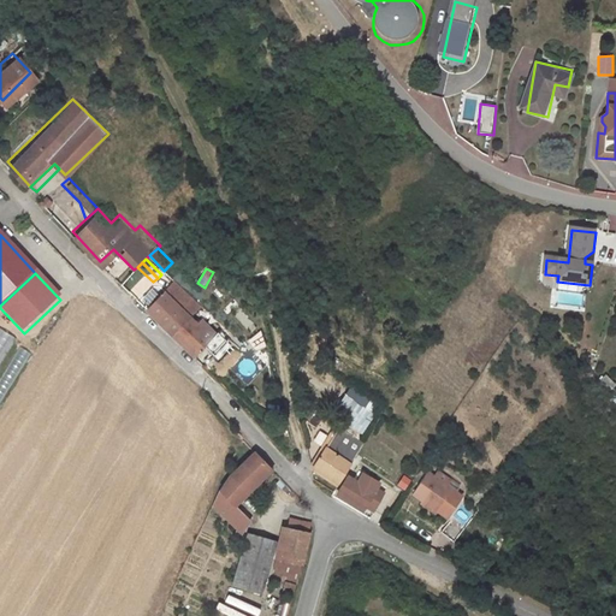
[(155,294),(142,306),(189,356),(209,336),(195,320),(188,325),(155,294)]
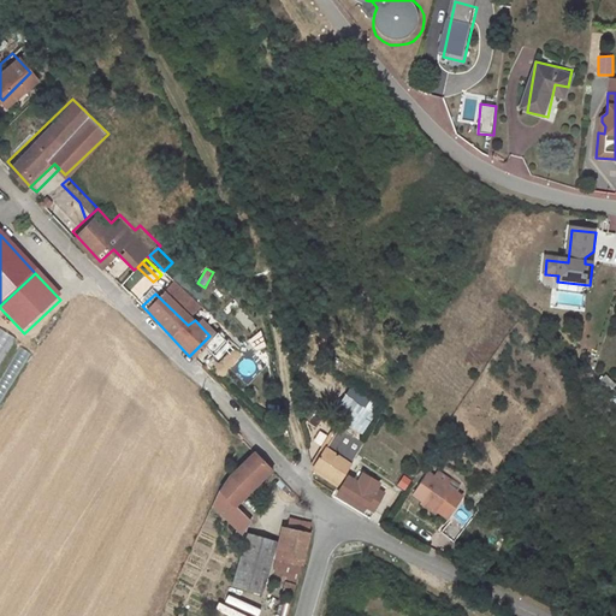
[(0,329),(0,357),(13,337),(0,329)]
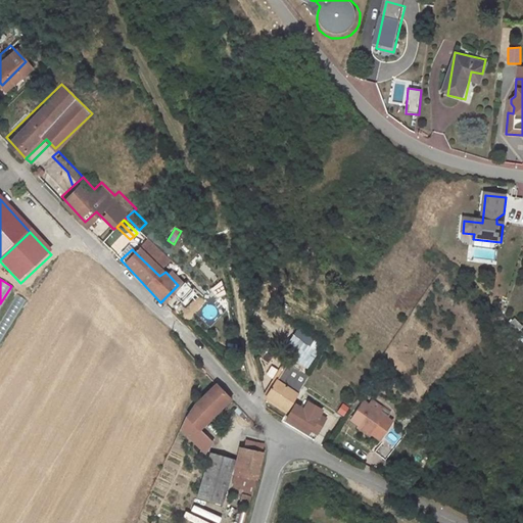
[(310,353),(314,344),(294,336),(285,358),(308,368),(314,355),(310,353)]
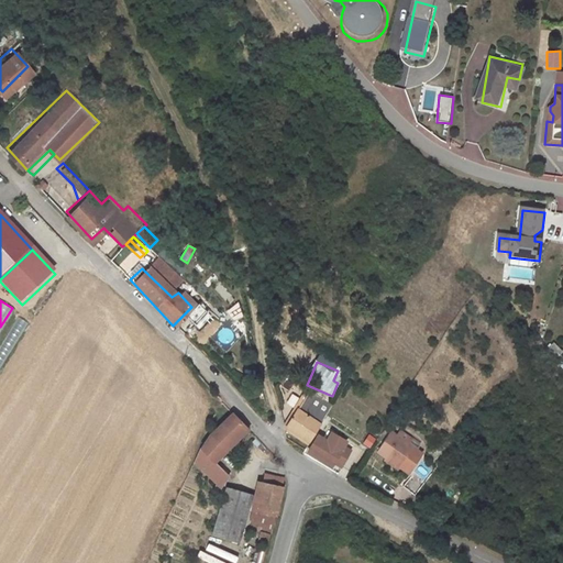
[(178,383),(190,371),(184,363),(173,376),(178,383)]
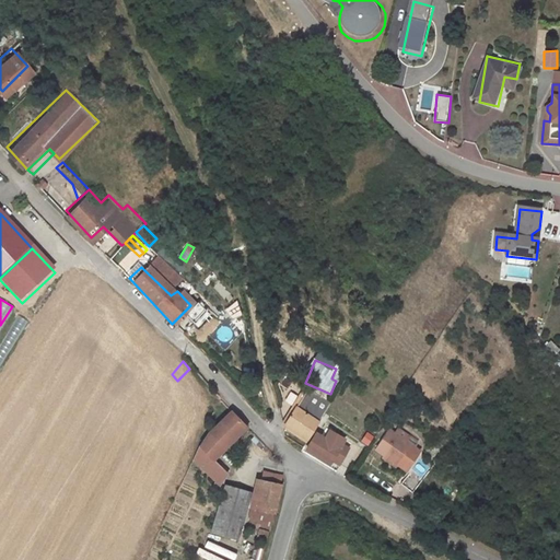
[(282,387),(296,394),(300,386),(286,381),(282,387)]
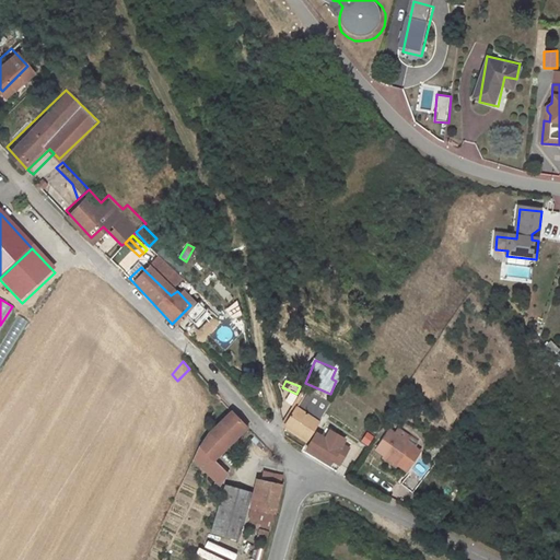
[(288,393),(284,401),(292,405),(296,395),(288,393)]
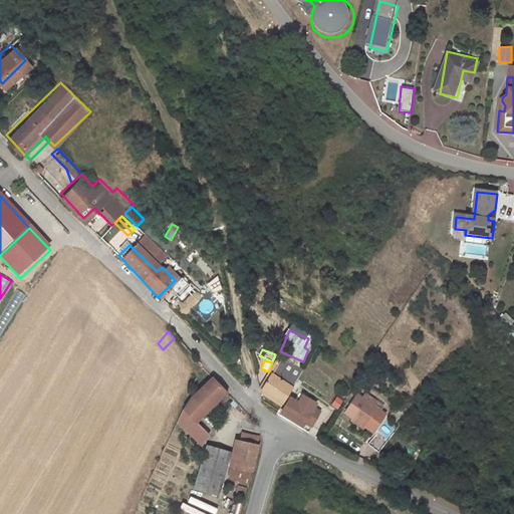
[(298,377),(276,364),(263,384),(264,388),(283,402),(298,377)]
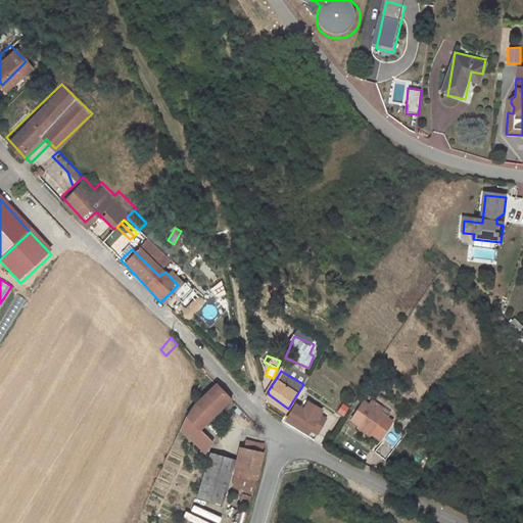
[(217,384),(190,409),(184,422),(203,430),(233,400),(217,384)]
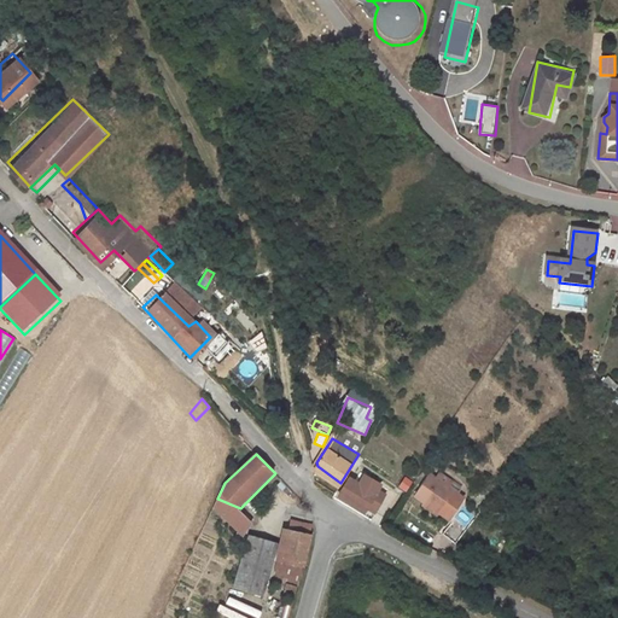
[(340,494),(363,508),(380,479),(366,471),(361,481),(351,474),(340,494)]
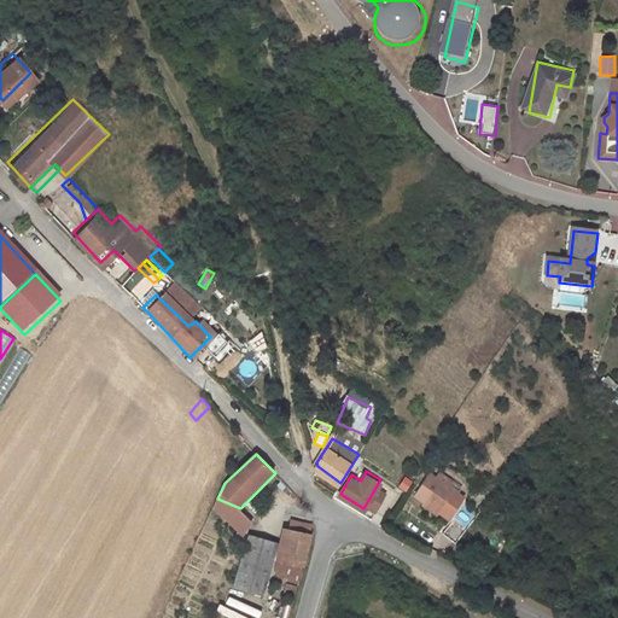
[(439,482),(425,473),(423,479),(415,476),(402,499),(412,503),(410,507),(426,516),(429,511),(437,516),(444,501),(438,497),(442,491),(436,488),(439,482)]
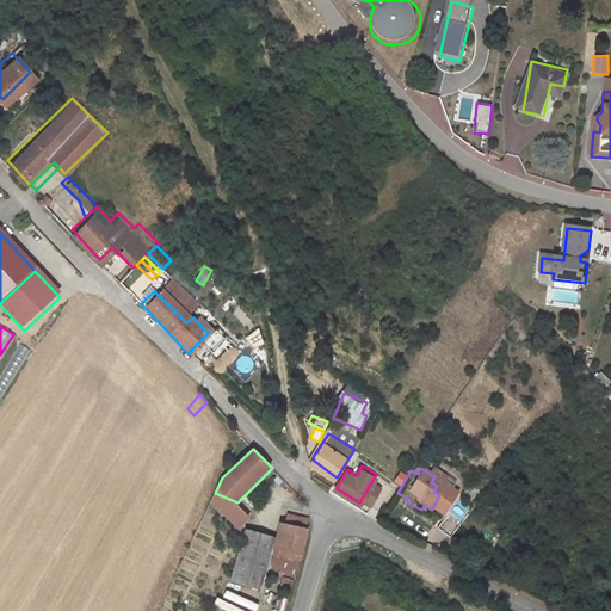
[(251,507),(238,503),(215,493),(208,510),(244,528),(251,507)]
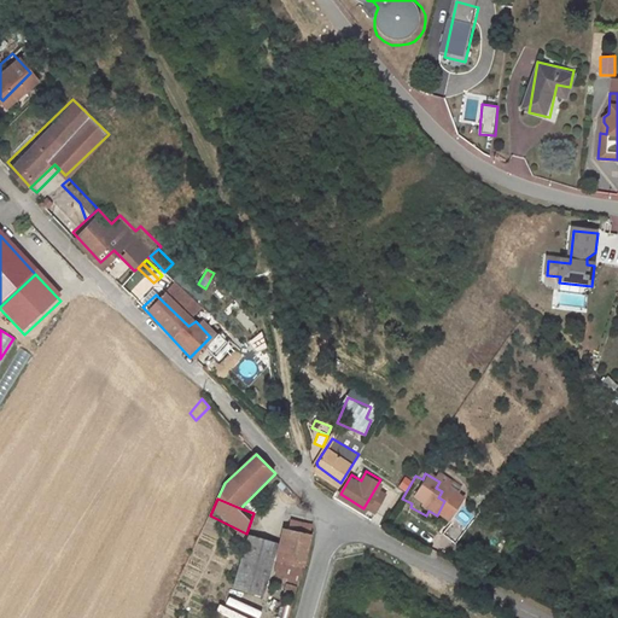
[(465,516),(450,508),(441,524),(455,532),(465,516)]
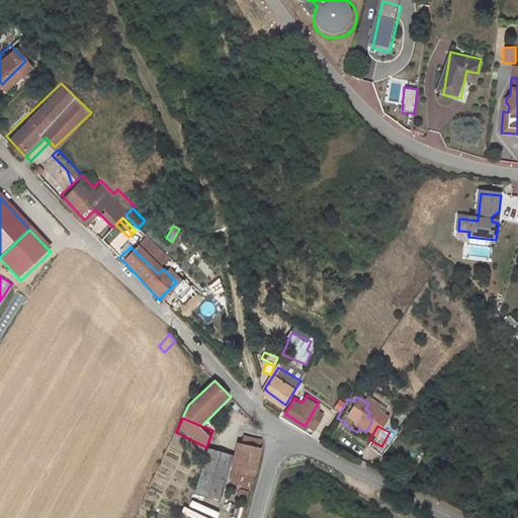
[(212,430),(206,447),(213,449),(220,433),(212,430)]
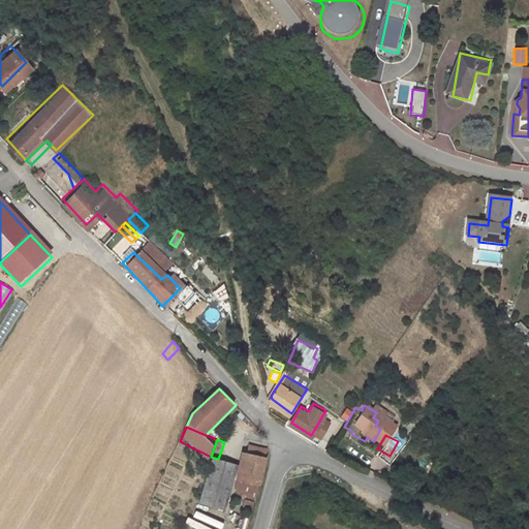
[(260,487),(271,453),(253,446),(242,479),(260,487)]
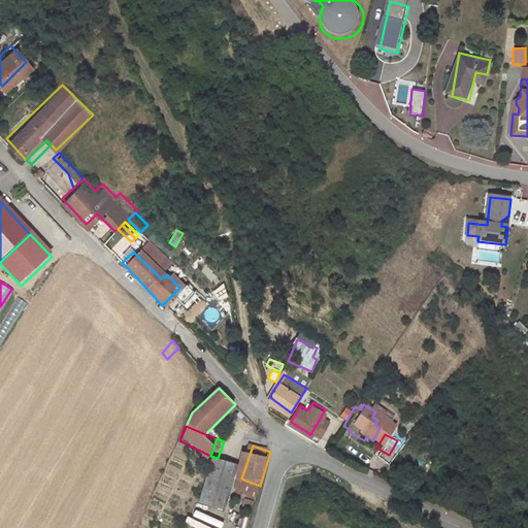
[(237,466),(218,458),(210,456),(207,466),(230,475),(220,507),(223,507),(237,466)]
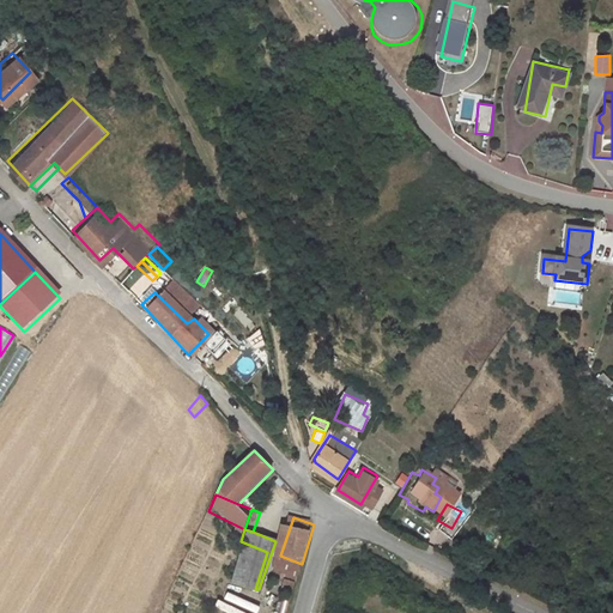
[(228,580),(255,589),(267,552),(241,541),(228,580)]
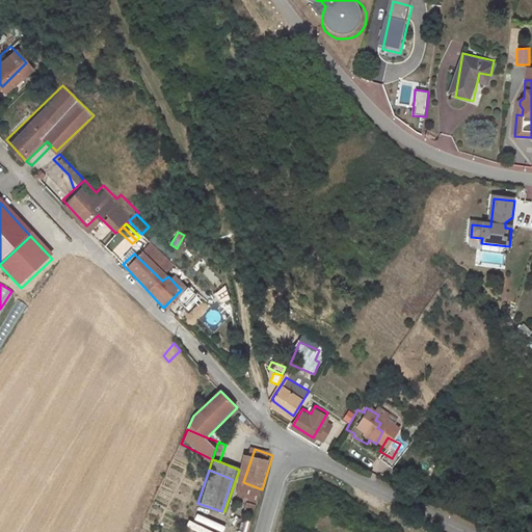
[(262,489),(243,482),(241,487),(260,496),(262,489)]
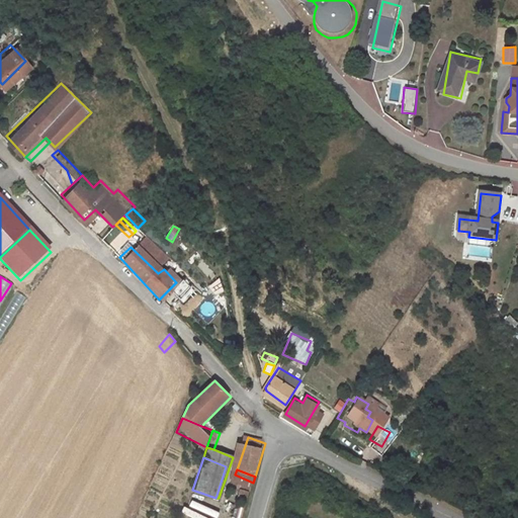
[(183,513),(193,517),(209,517),(186,506),(183,513)]
